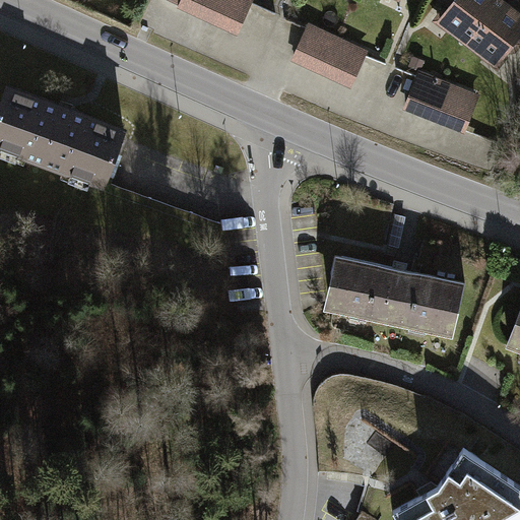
[(254,0),(253,0),(182,0),(179,8),(239,36),(254,0)]
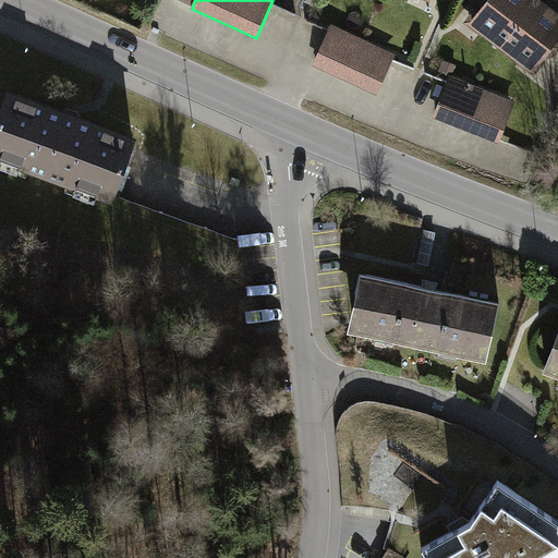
[(533,3),(529,0),(485,0),(462,29),(494,53),(533,3)]
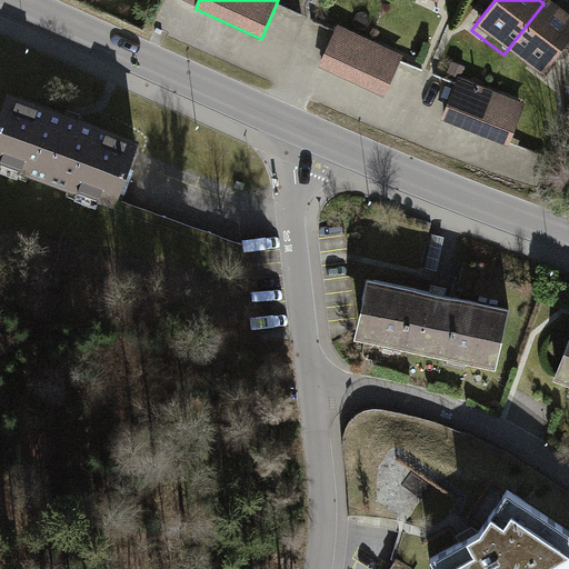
[(568,36),(568,22),(543,3),(503,55),(537,79),(568,36)]
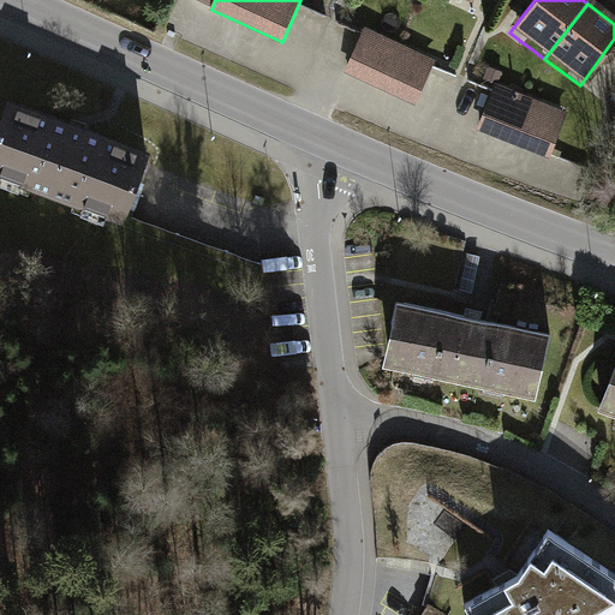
[(433,59),(363,27),(344,70),(413,102),(433,59)]
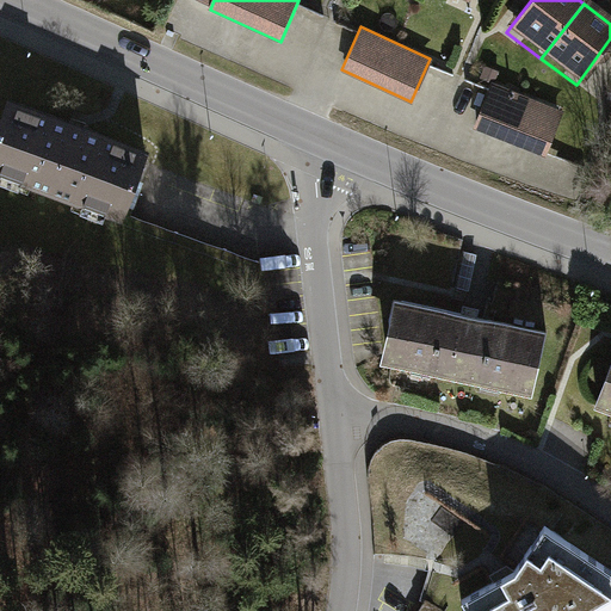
[(566,111),(491,79),(471,123),(547,155),(566,111)]
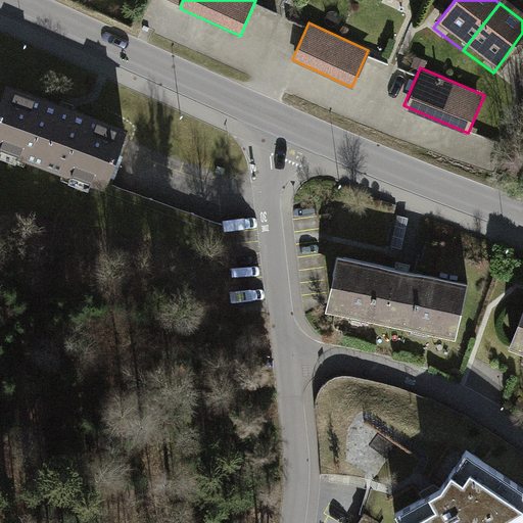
[(125,117),(8,75),(0,95),(0,143),(101,181),(125,117)]
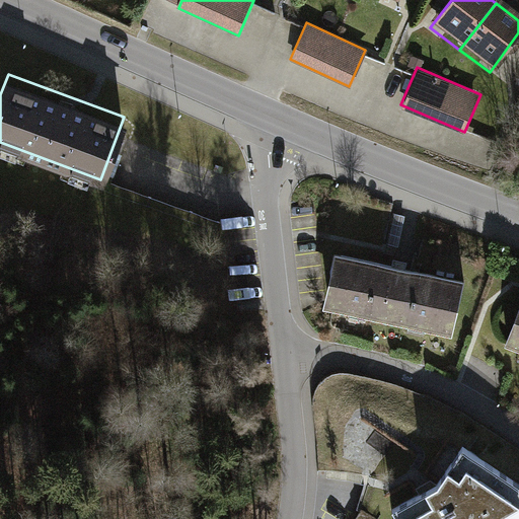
[(462,281),(334,252),(321,306),(450,335),(462,281)]
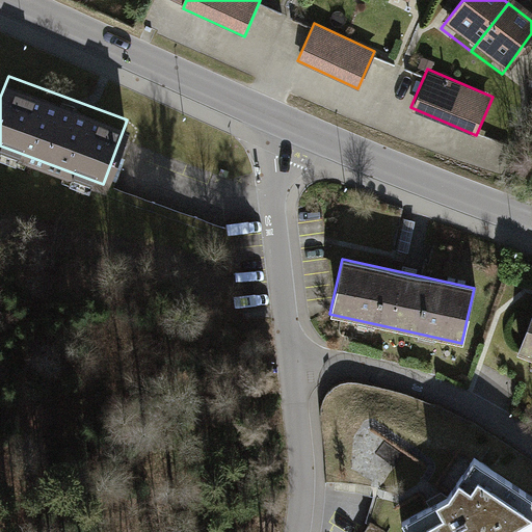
[(531,316),(517,355),(531,360),(531,316)]
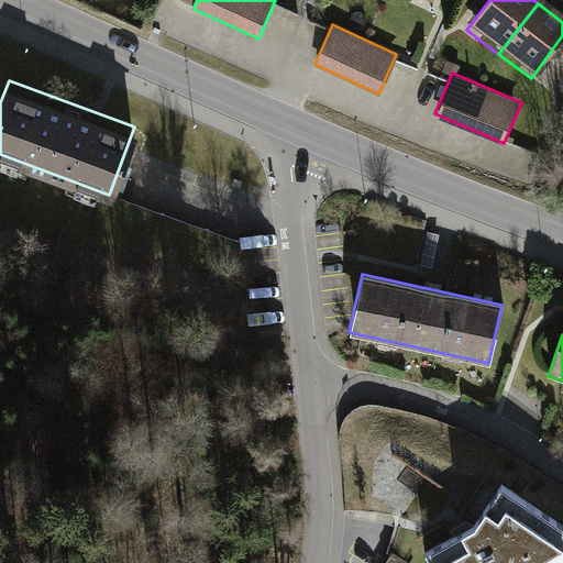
[(429,562),(562,562),(562,529),(504,488),(476,532),(426,558),(429,562)]
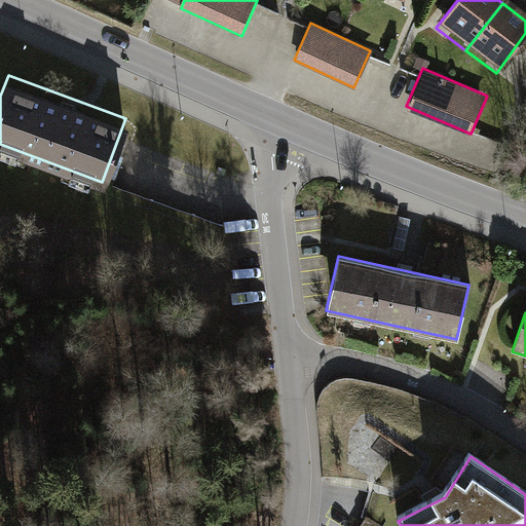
All buildings are outlined.
